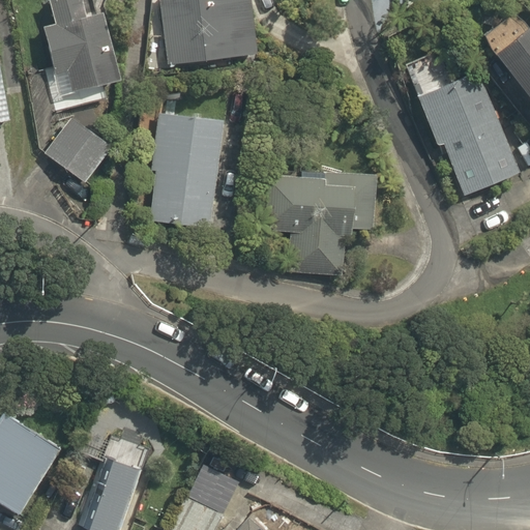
[(60,97),(121,82),(102,13),(86,19),(80,0),(57,0),(50,2),(56,25),(43,28),(60,97)]
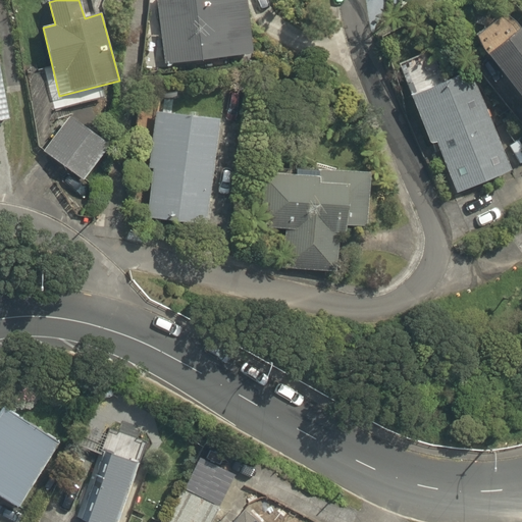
[(245,0),(157,0),(165,64),(252,53),(245,0)]
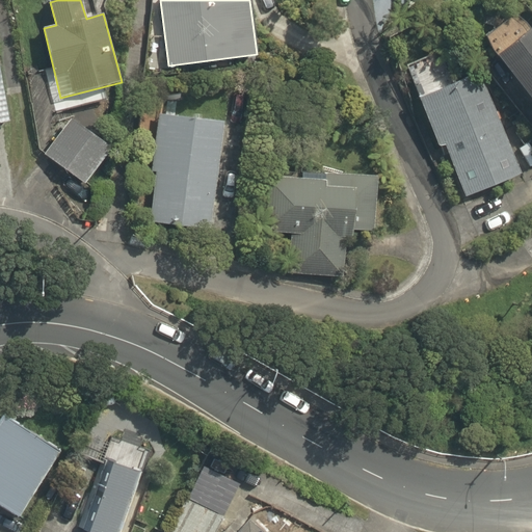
[(531,27),(498,55),(531,99),(531,27)]
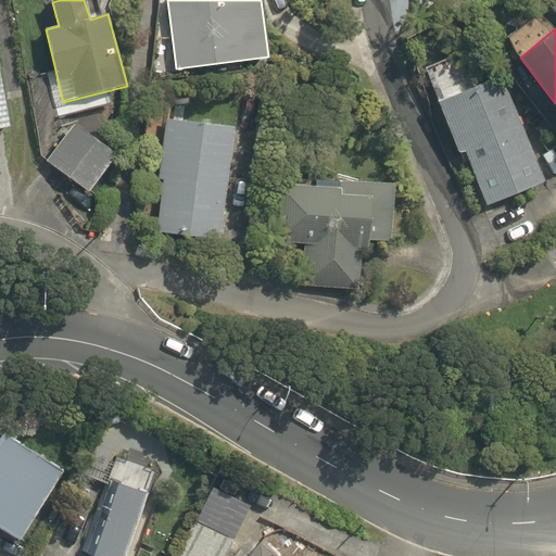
[(0,128),(12,127),(0,72),(0,128)]
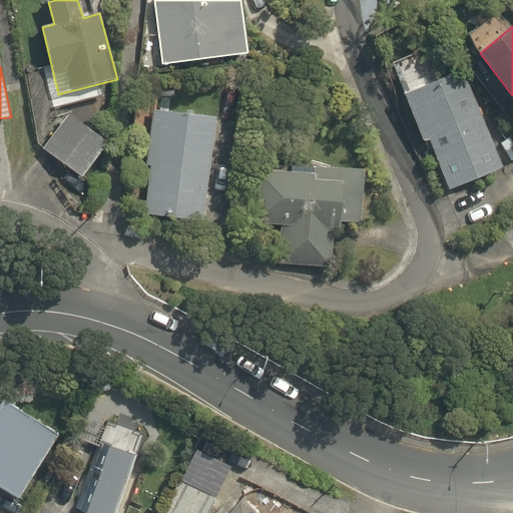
[(429,140),(449,190),(504,166),(464,68),(404,95),(424,142),(429,140)]
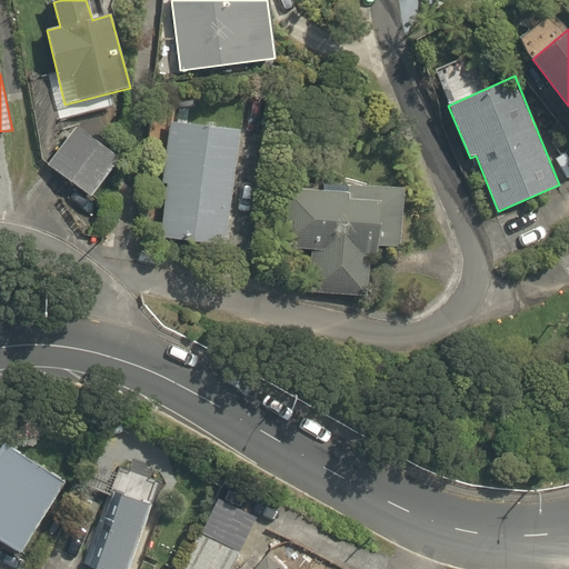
[(225,246),(239,131),(170,122),(162,183),(167,185),(160,237),(225,246)]
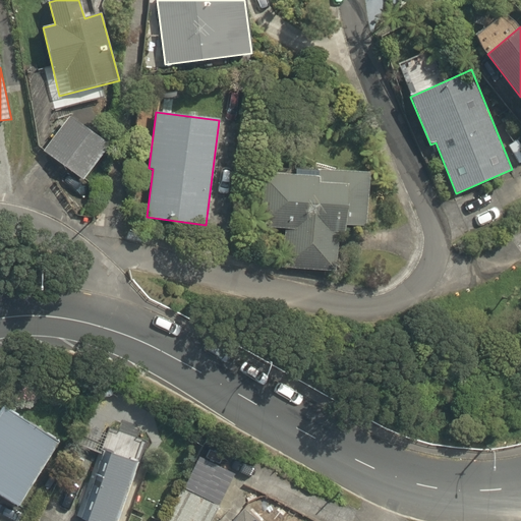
[(110,143),(71,116),(45,152),(83,180),(110,143)]
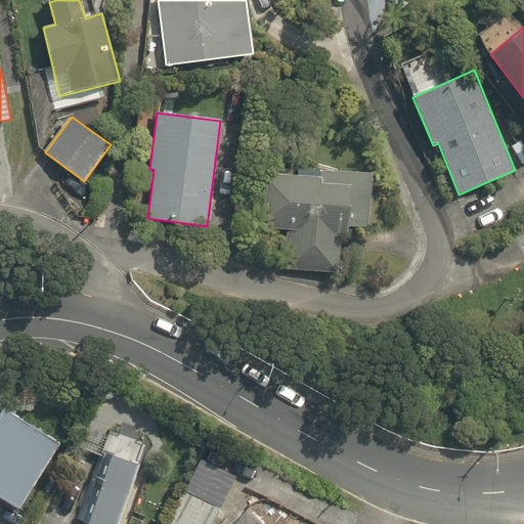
[(258,229),(287,230),(285,269),(339,273),(341,234),(347,235),(348,227),(368,228),(373,173),(320,170),(319,172),(298,171),(298,177),(261,174),(258,229)]
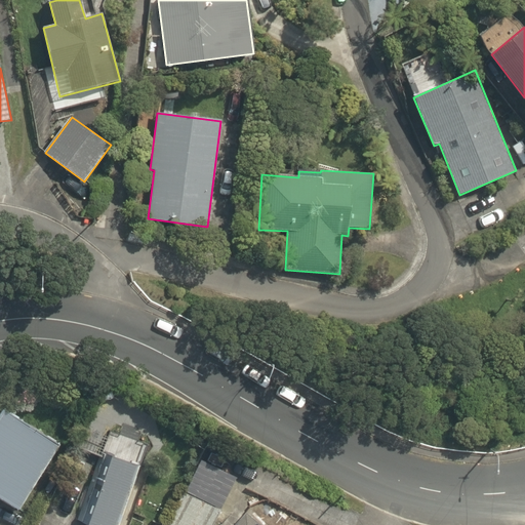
[(56,443),(0,407),(0,495),(16,507),(56,443)]
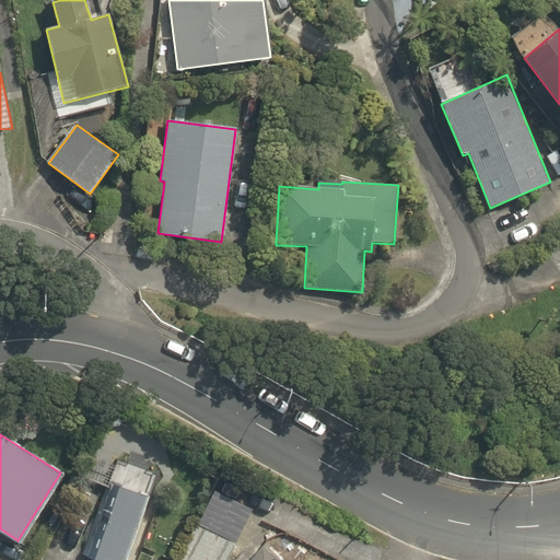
[(113,559),(140,488),(114,478),(84,553),(100,559),(113,559)]
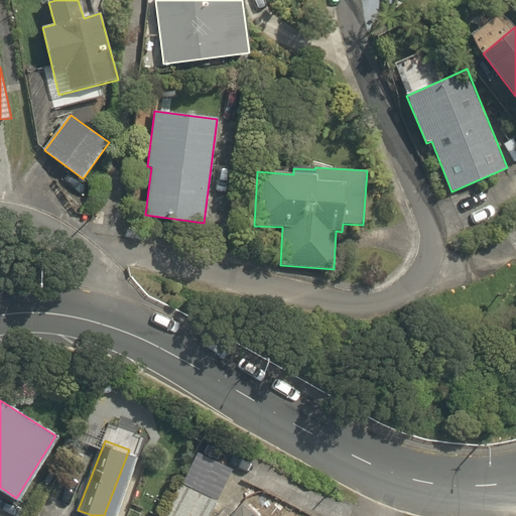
[(208,515),(216,501),(178,482),(160,515),(208,515)]
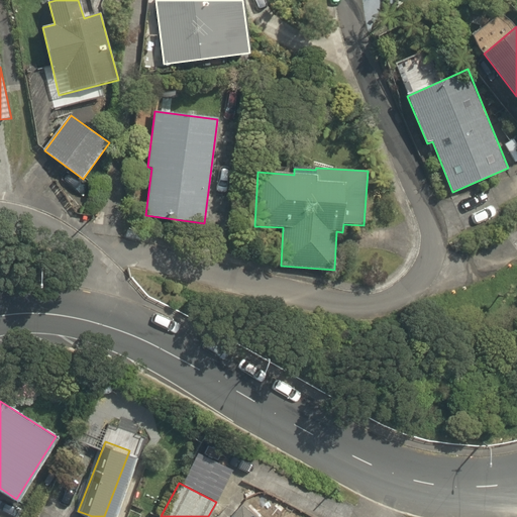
[(244,516),(235,508),(225,516),(244,516)]
